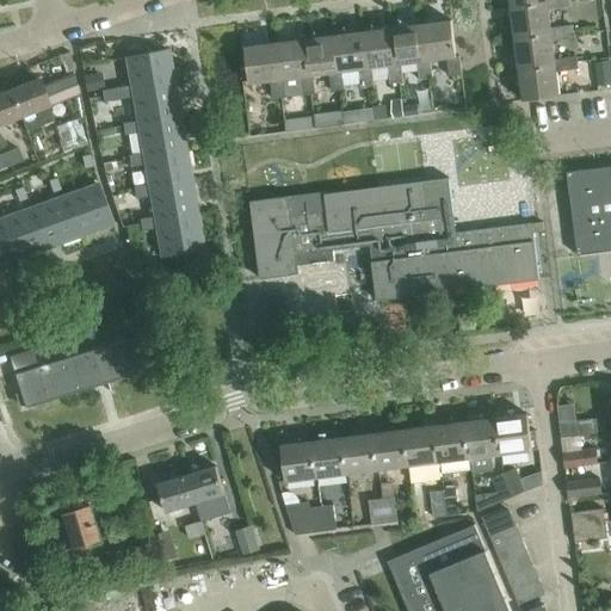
[(512,7),(516,38),(554,34),(553,29),(550,10),(572,7),(569,0),(549,0),(550,2),(512,7)]
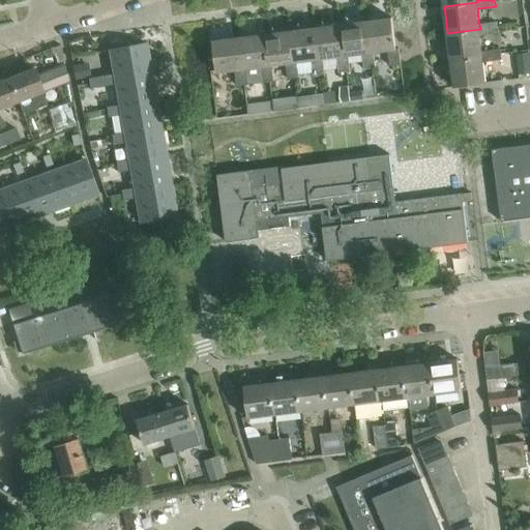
[(371,54),(374,54),(388,52),(390,66),(402,65),(400,49),(396,49),(392,19),(366,22),(371,54)]
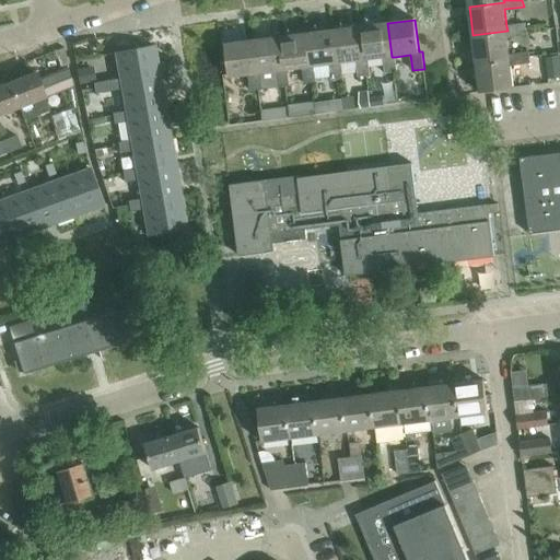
[(365,60),(369,60),(383,58),(385,73),(397,72),(395,57),(392,57),(387,23),(360,26),(365,60)]
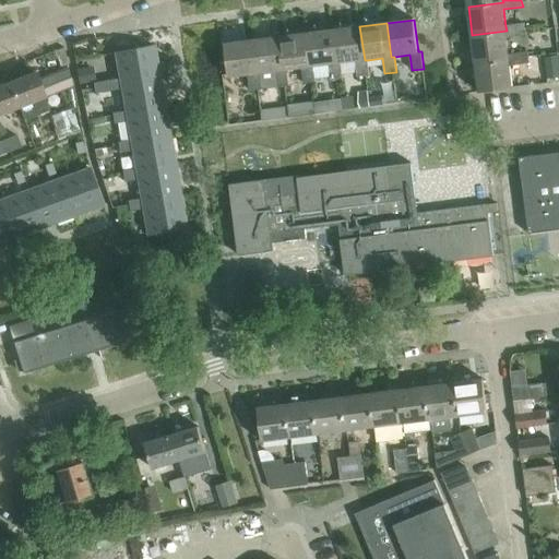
[(472,35),(476,63),(510,59),(510,55),(508,37),(526,35),(525,24),(506,26),(507,31),(472,35)]
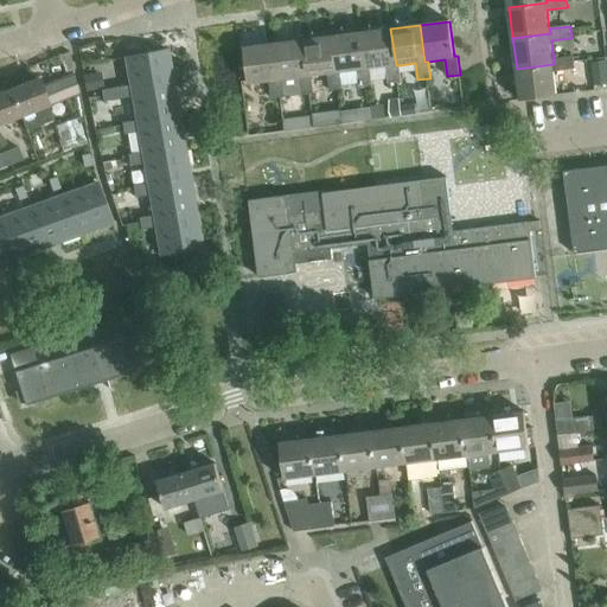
[(365,70),(370,69),(387,66),(389,84),(402,83),(400,65),(396,65),(390,29),(360,32),(365,70)]
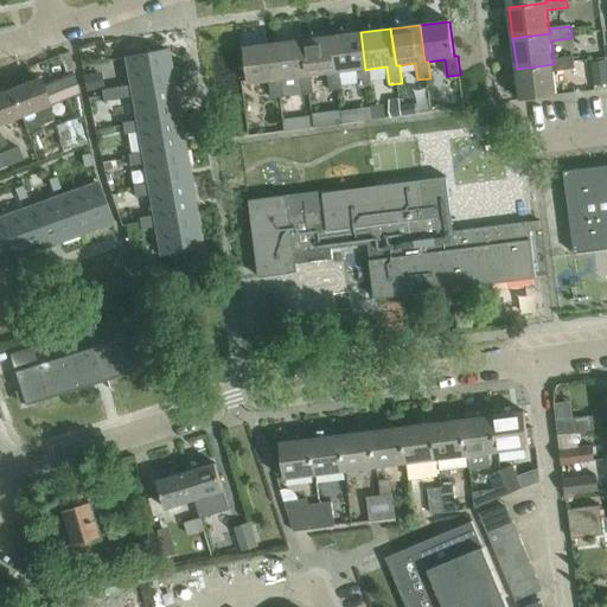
[(337,72),(340,72),(357,70),(359,88),(372,85),(370,69),(365,70),(360,32),(332,36),(337,72)]
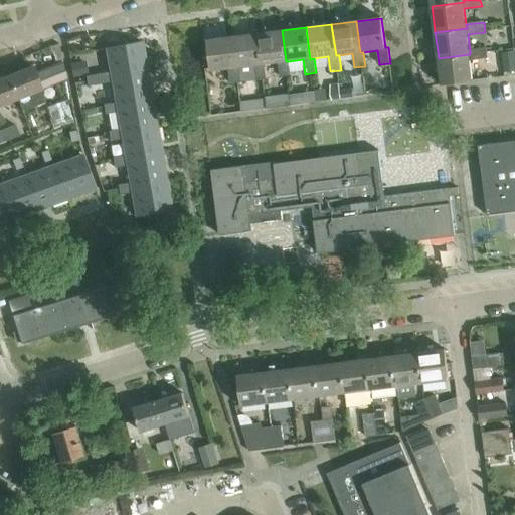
[(265,64),(278,63),(280,77),(291,76),(289,61),(286,61),(282,30),(258,34),(262,65),(265,64)]
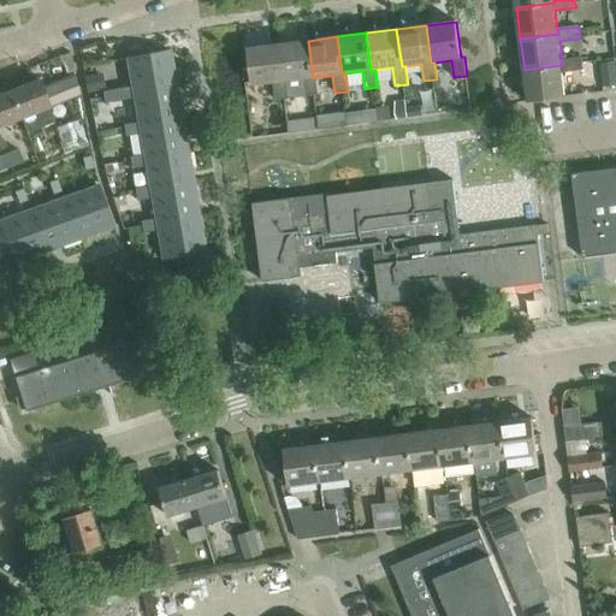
[(283,82),(286,82),(303,80),(306,96),(319,95),(317,77),(313,78),(308,41),(278,45),(283,82)]
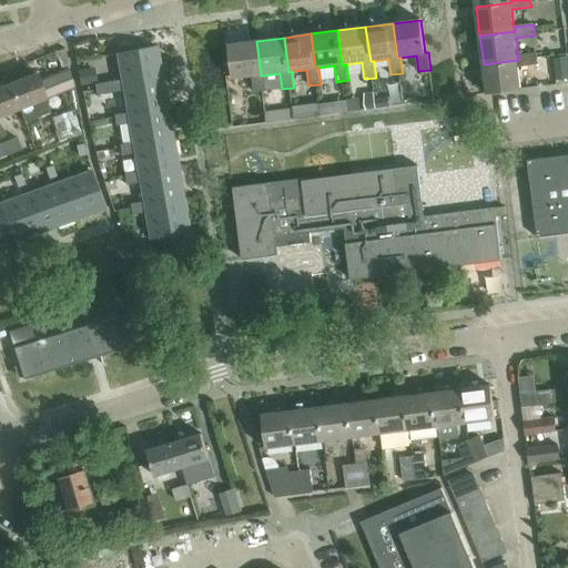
[(266,91),(264,75),(261,75),(256,41),(229,44),(233,78),(252,75),(254,92),(266,91)]
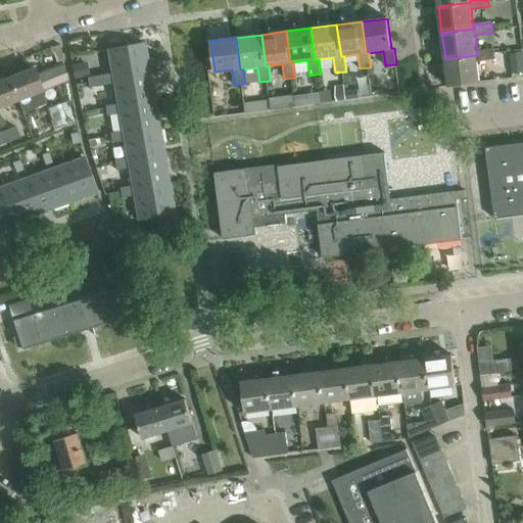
[(108,49),(112,74),(148,67),(144,43),(108,49)]
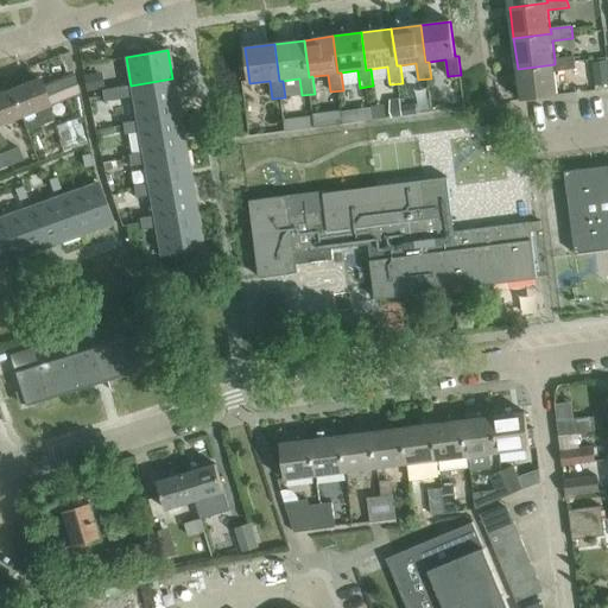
[(518,69),(521,101),(558,96),(555,73),(577,69),(575,57),(555,59),(555,64),(518,69)]
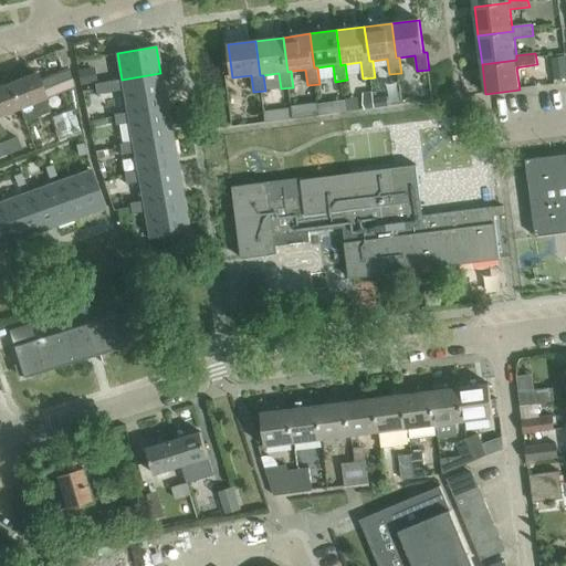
[(565,65),(565,58),(552,59),(554,81),(557,80),(565,79),(565,65)]
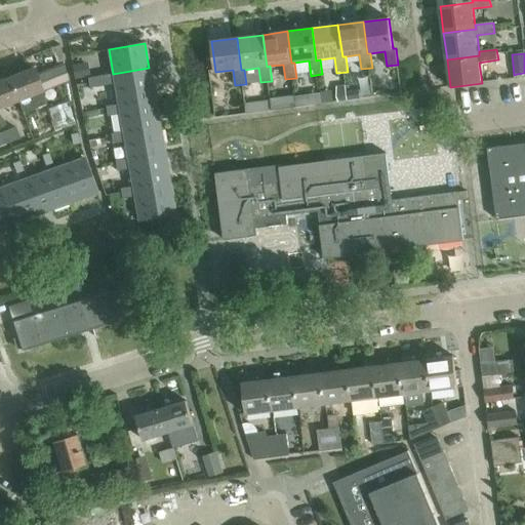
[(86,63),(72,66),(75,79),(89,77),(86,63)]
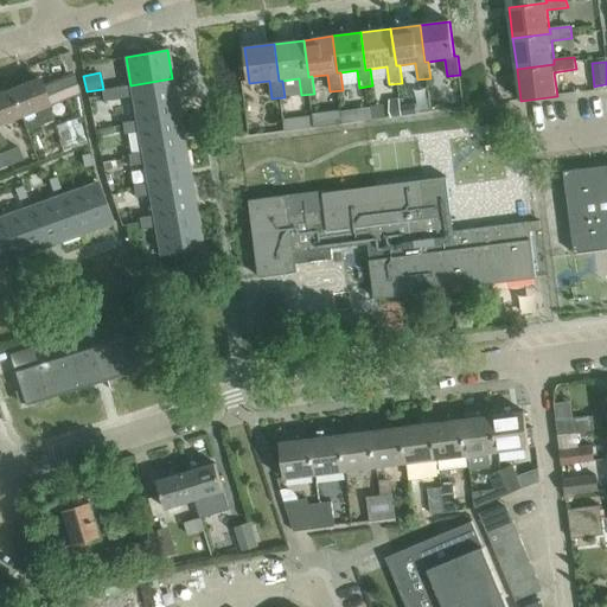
[(132,97),(135,121),(178,113),(172,78),(131,85),(101,90),(103,102),(132,97)]
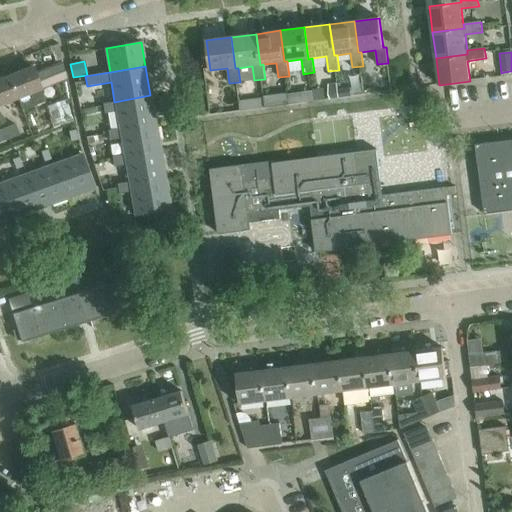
[(16,94),(17,98),(30,93),(35,106),(45,102),(40,88),(41,88),(33,67),(9,76),(11,81),(16,94)]
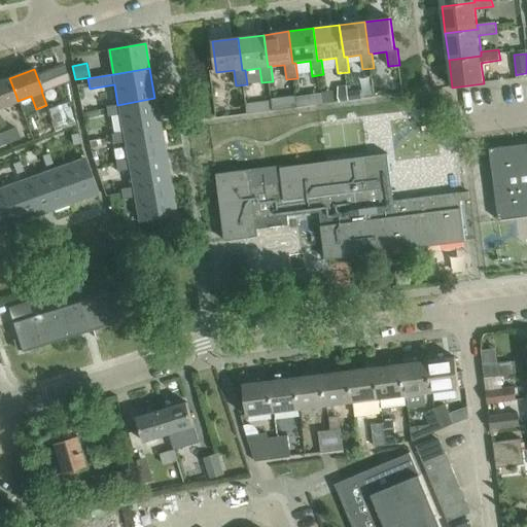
[(0,81),(0,107),(18,101),(16,97),(11,83),(9,78),(0,81)]
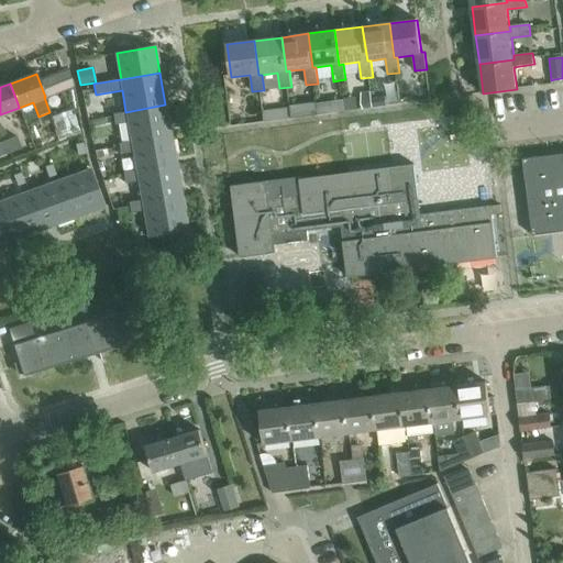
[(362,94),(361,106),(363,110),(372,109),(371,98),(370,92),(362,94)]
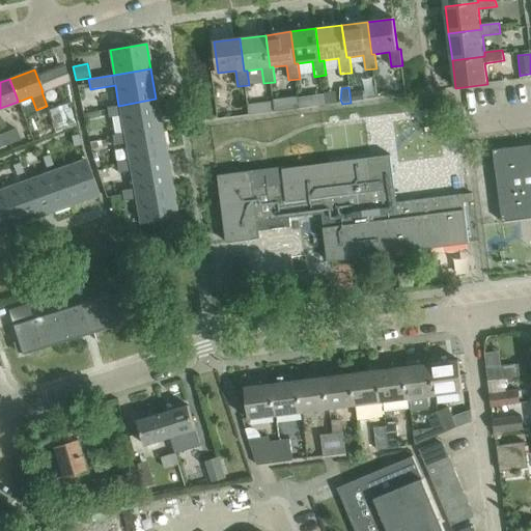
[(363,91),(350,92),(351,103),(364,101),(363,91)]
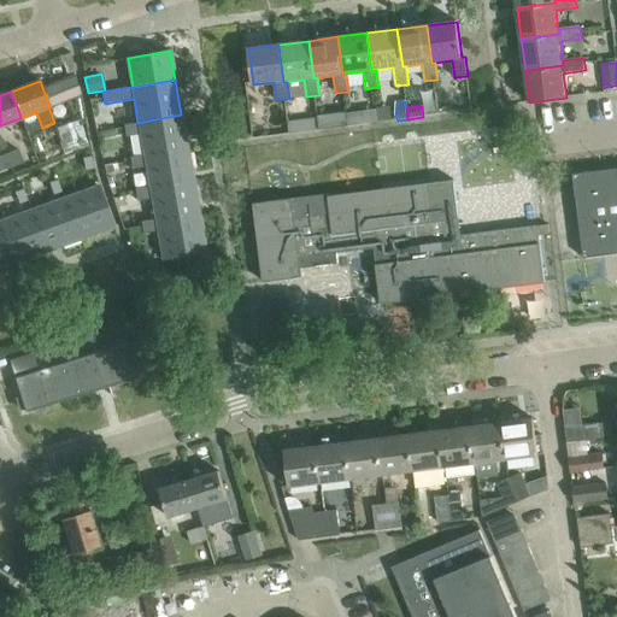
[(391,107),(377,109),(378,122),(392,121),(391,107)]
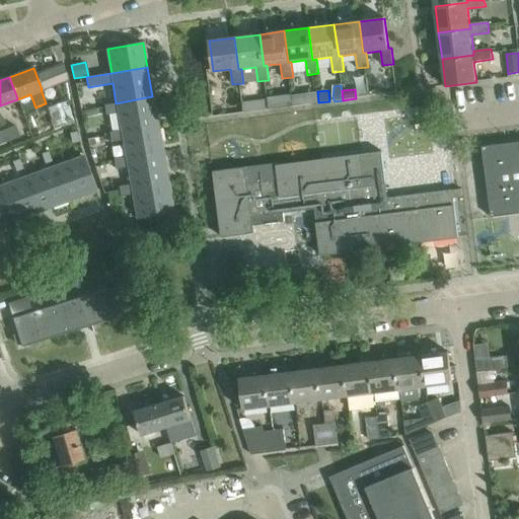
[(304,93),(291,95),(293,105),(293,106),(306,104),(304,93)]
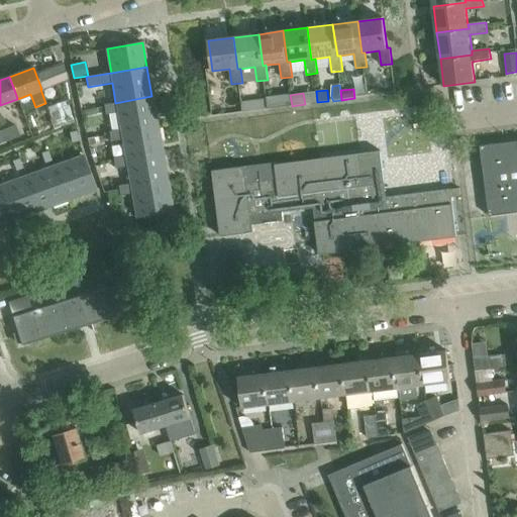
[(117,112),(120,130),(157,123),(151,96),(115,103),(104,105),(105,114),(117,112)]
